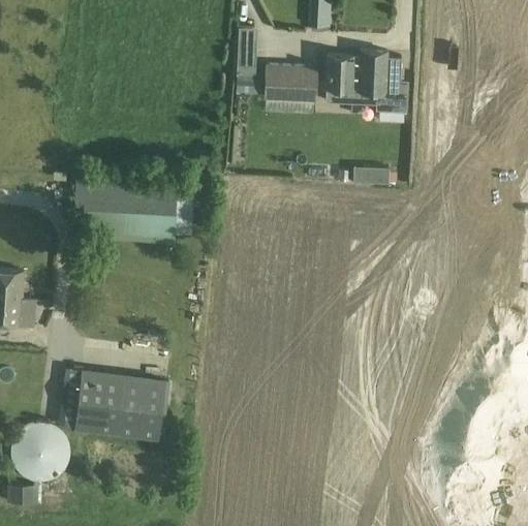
[(248,64),(248,38),(238,38),(238,63),(248,64)]
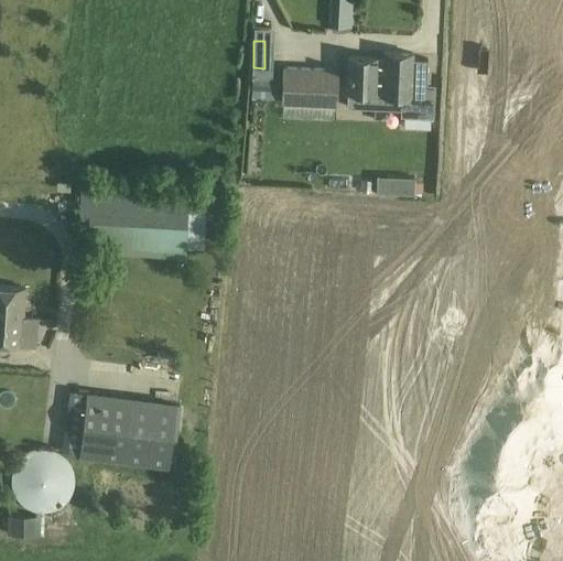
[(377,63),(349,62),(348,95),(378,97),(402,98),(401,119),(434,120),(436,87),(428,86),(429,62),(414,62),(414,56),(385,55),(383,64),(377,63)]
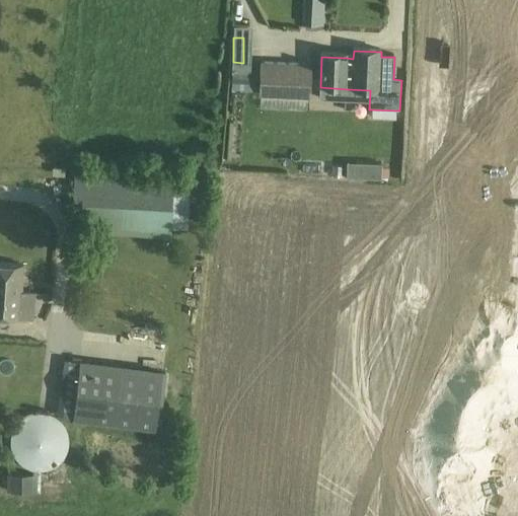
[(312,66),(261,64),(260,99),(262,99),(261,111),(309,113),(309,100),(311,100),(312,66)]
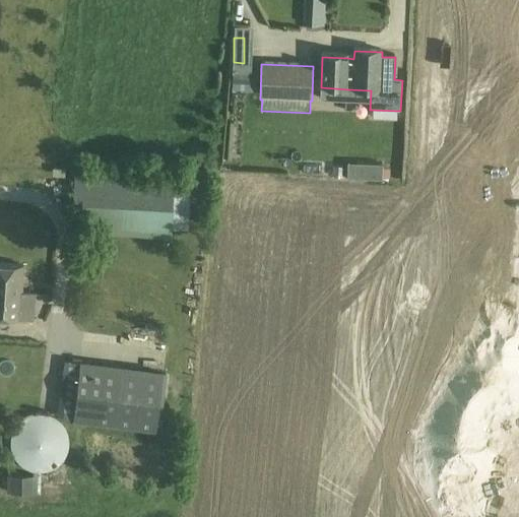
[(234,91),(256,92),(256,72),(234,71),(234,91)]
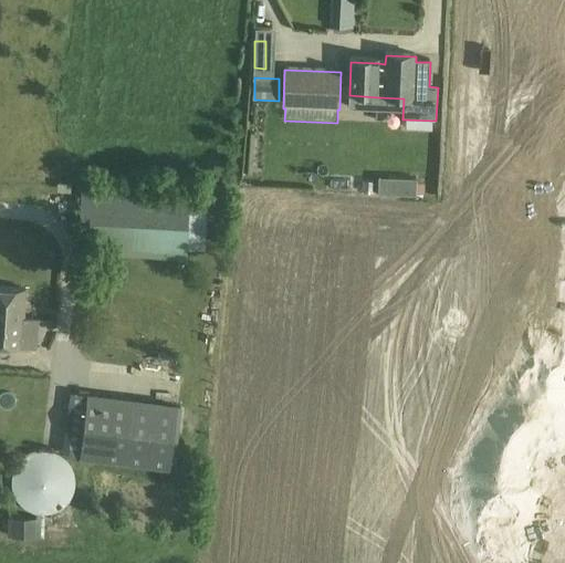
[(419,183),(383,181),(382,196),(419,196),(419,183)]
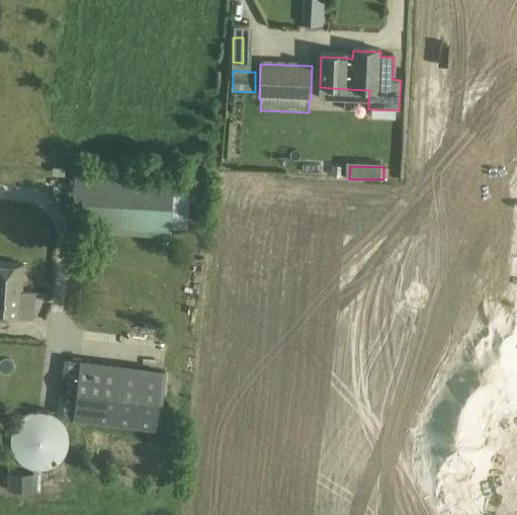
[(175,189),(73,182),(70,226),(172,233),(175,189)]
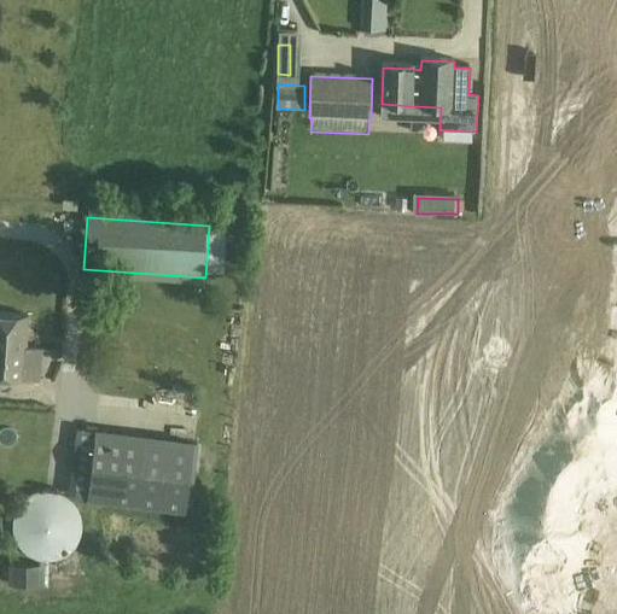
[(0,379),(27,380),(27,373),(41,374),(42,351),(28,350),(29,319),(0,317),(0,379)]
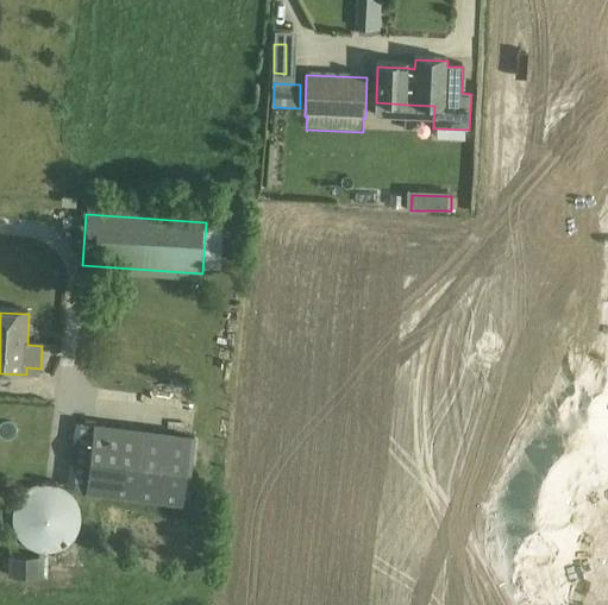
[(189,438),(93,428),(87,495),(183,503),(189,438)]
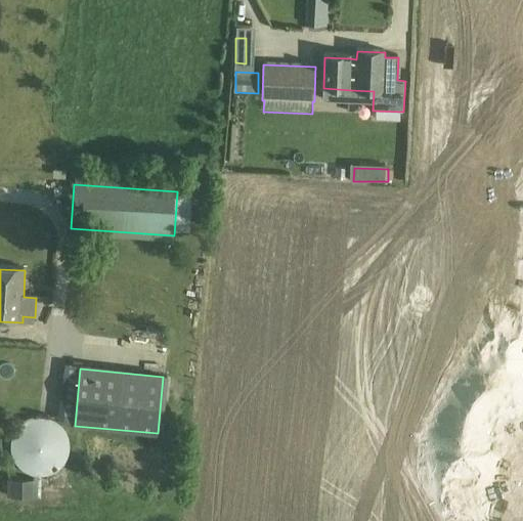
[(6,477),(6,492),(36,493),(37,477),(49,477),(51,428),(40,428),(40,418),(17,417),(15,477),(6,477)]
